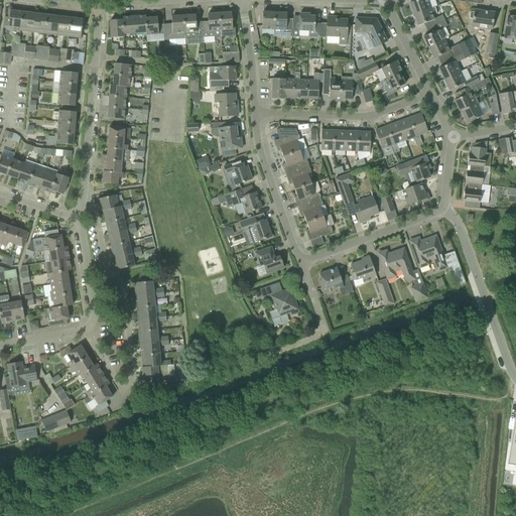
[(409,3),(413,14),(430,8),(427,0),(411,0),(411,2),(409,3)]
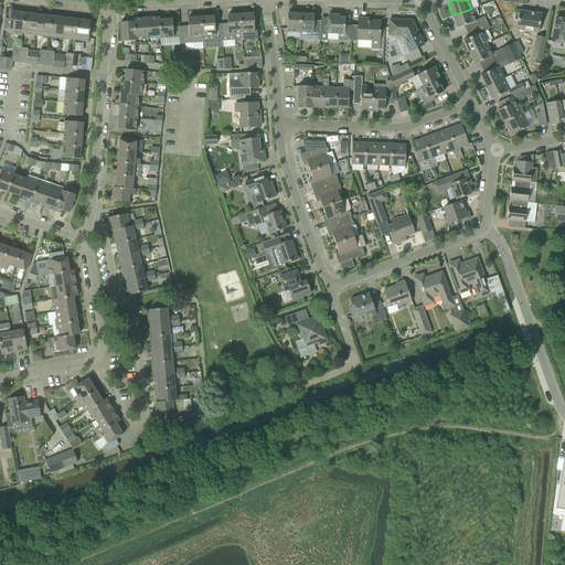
[(471,9),(452,16),(457,29),(476,22),(475,17),(478,16),(476,8),(471,9)]
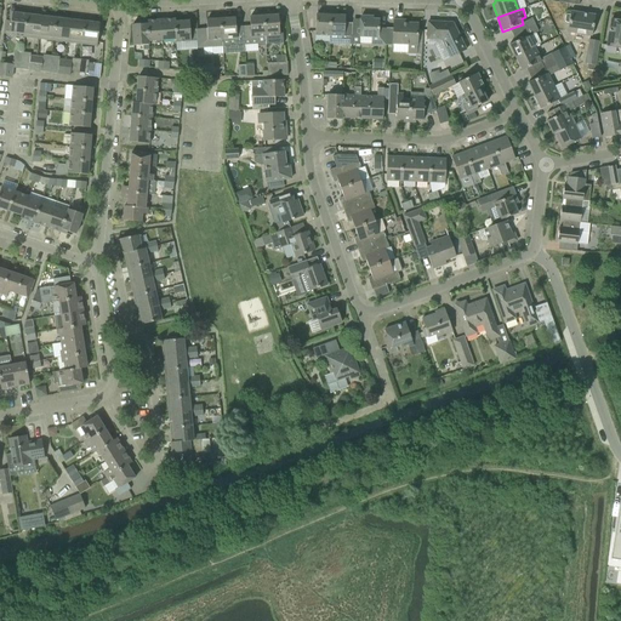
[(10,35),(24,38),(27,12),(24,11),(23,15),(10,13),(9,21),(5,21),(4,34),(10,34),(10,35)]
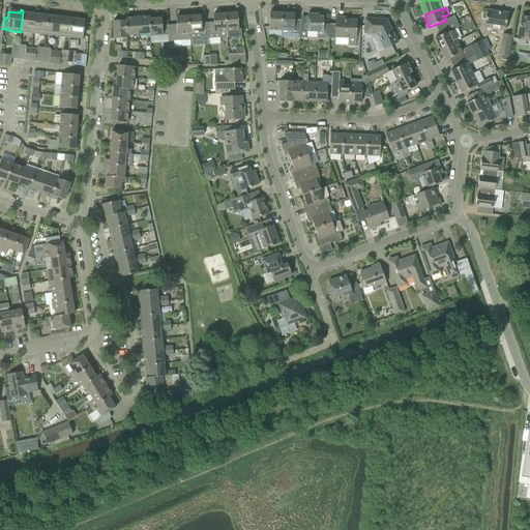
[(21,32),(33,33),(35,15),(26,13),(26,10),(23,10),(21,32)]
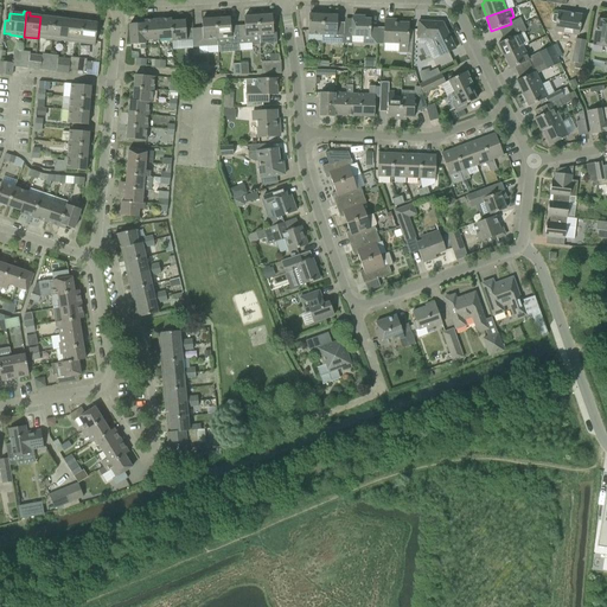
[(307,34),(323,36),(323,12),(317,12),(317,16),(308,14),(307,34)]
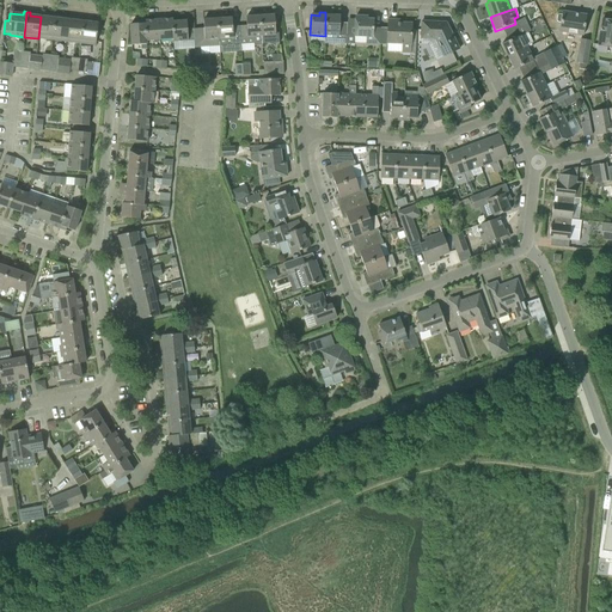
[(325,12),(325,36),(324,43),(346,44),(347,23),(340,23),(340,16),(331,16),(331,13),(325,12)]
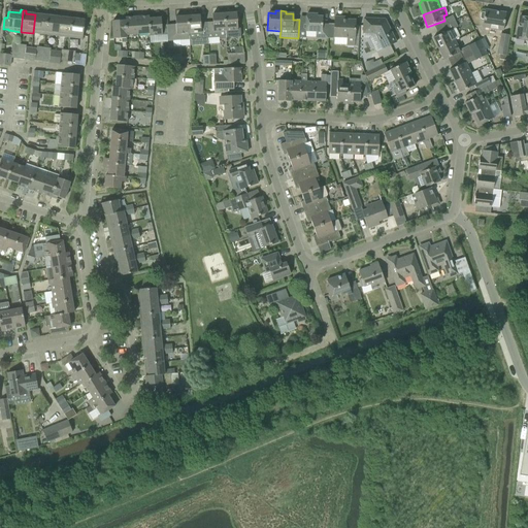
[(483,27),(503,31),(504,24),(505,13),(485,10),(485,12),(483,12),(481,13),(480,18),(481,20),(484,20),(483,27)]
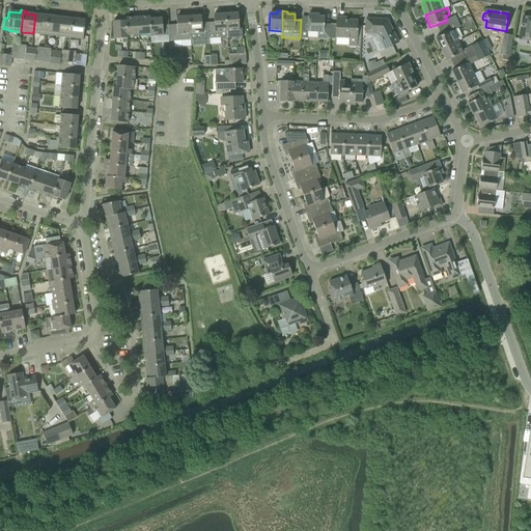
[(214,23),(207,23),(208,38),(220,38),(220,40),(227,39),(227,38),(225,11),(220,11),(220,15),(213,15),(214,23)]
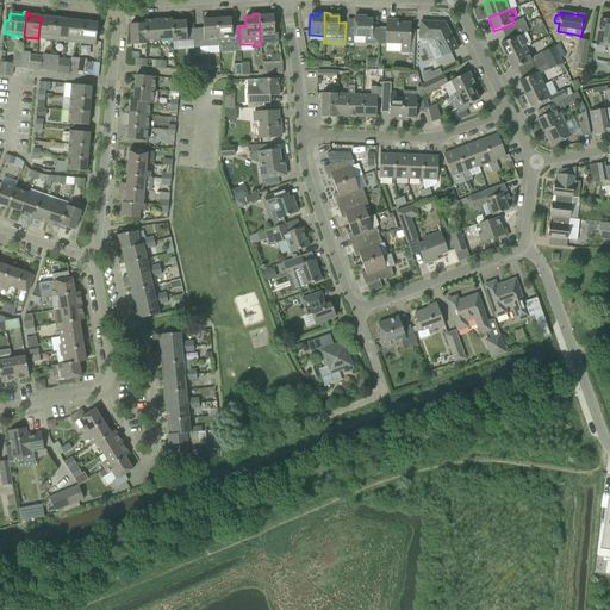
[(265,13),(259,13),(261,44),(266,44),(278,43),(278,33),(274,33),(273,16),(265,16),(265,13)]
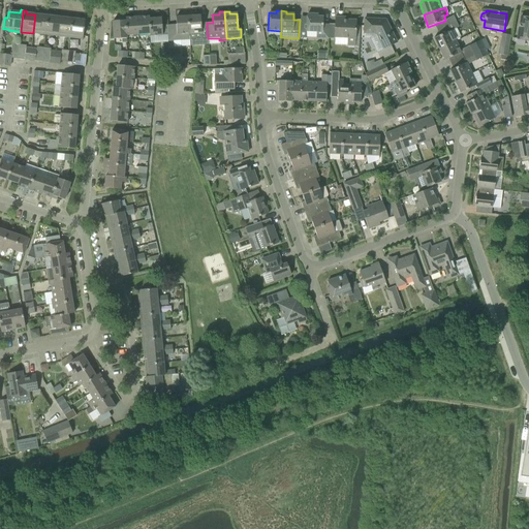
[(33,33),(45,35),(48,13),(45,12),(44,16),(35,14),(33,33)]
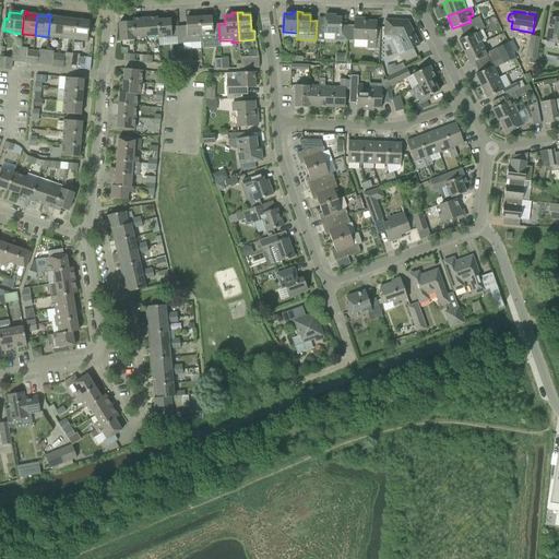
[(48,37),(61,38),(63,19),(52,16),(54,14),(50,14),(48,37)]
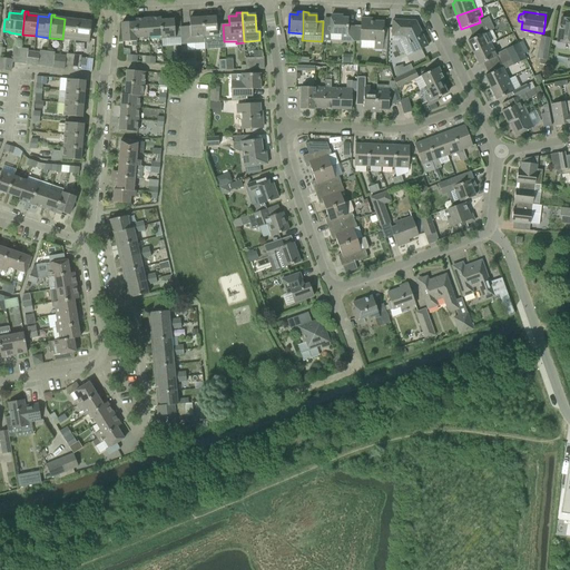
[(182,45),(204,42),(202,15),(197,16),(197,18),(189,19),(189,27),(179,27),(180,38),(182,45)]
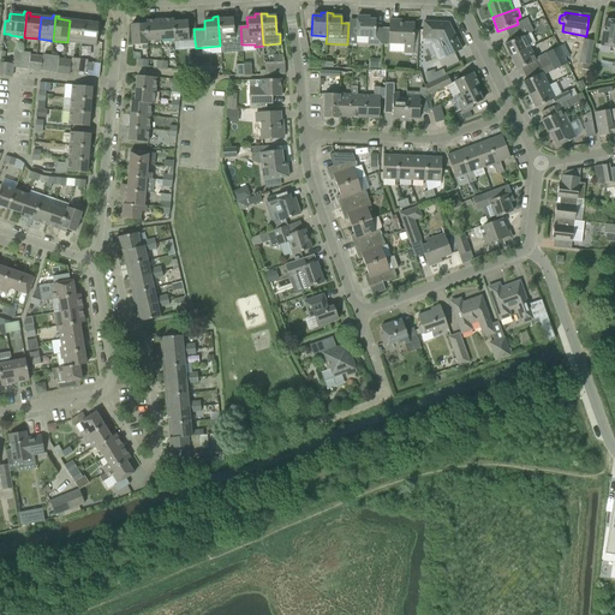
[(218,16),(220,46),(227,46),(227,48),(236,48),(236,46),(242,45),(240,27),(233,27),(233,18),(225,19),(224,16),(218,16)]
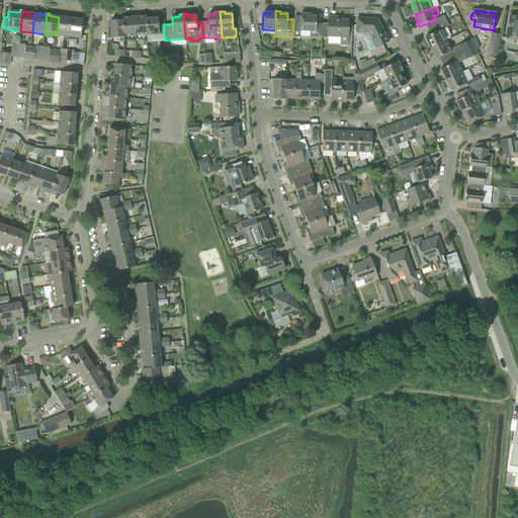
[(321,37),(322,24),(316,23),(316,17),(311,17),(311,14),(300,14),(299,30),(299,31),(310,32),(310,37),(321,37)]
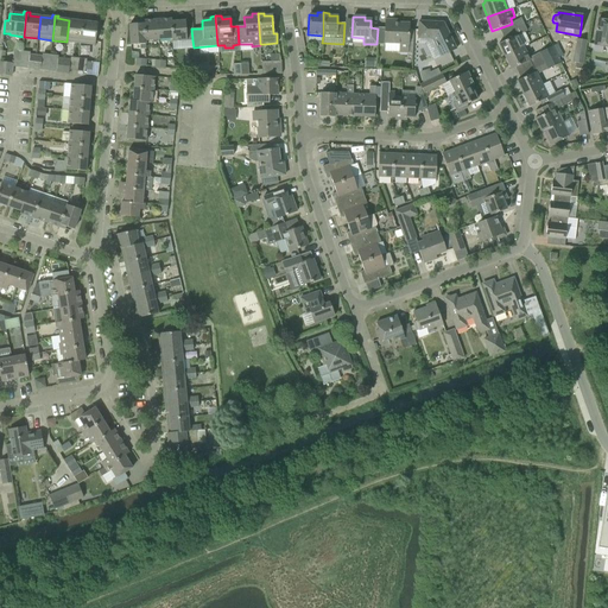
[(67,42),(80,43),(83,18),(80,18),(80,21),(69,20),(67,42)]
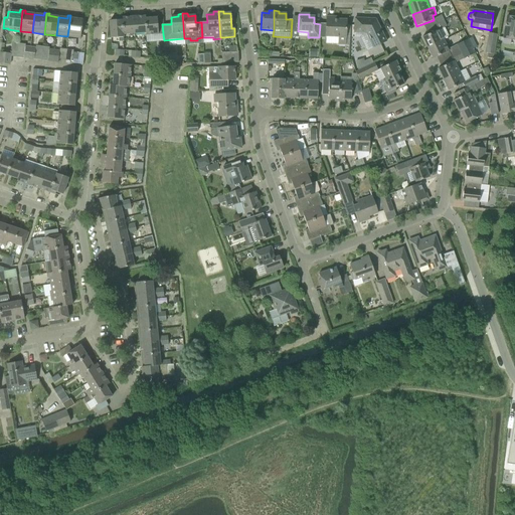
[(70,15),(67,36),(80,38),(81,27),(83,27),(84,20),(72,18),(73,16),(70,15)]
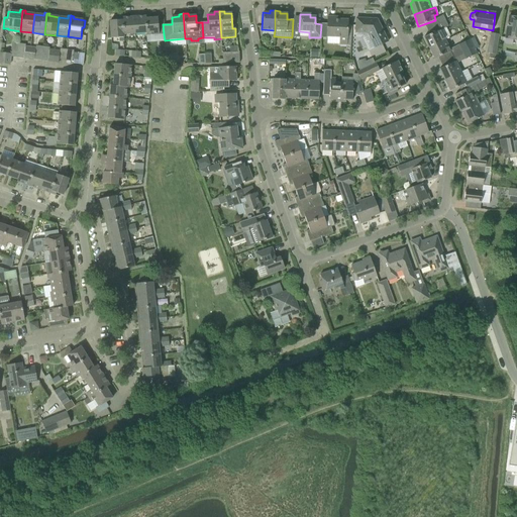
[(146,33),(145,18),(145,16),(133,17),(134,33),(146,33)]
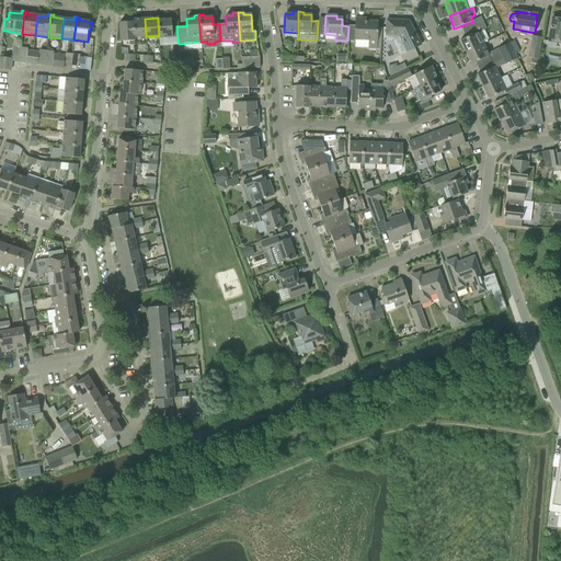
[(376,49),(377,22),(364,21),(364,19),(355,18),(354,39),(368,41),(368,48),(376,49)]
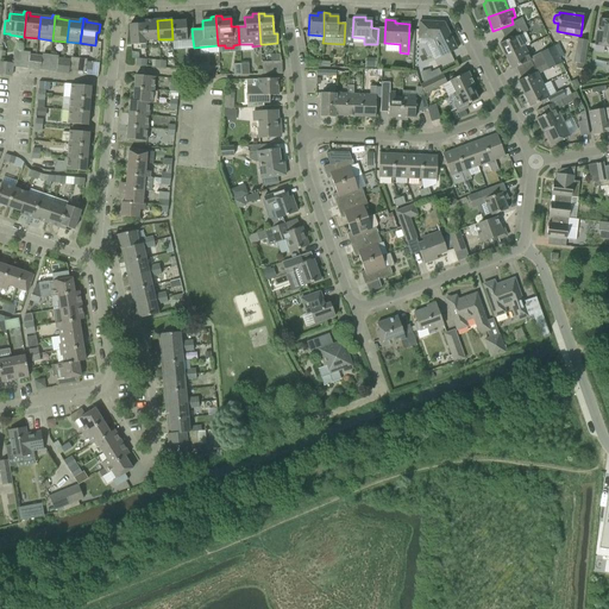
[(608,19),(608,22),(600,19),(597,31),(595,45),(608,48),(608,49),(608,55),(608,54),(608,19)]
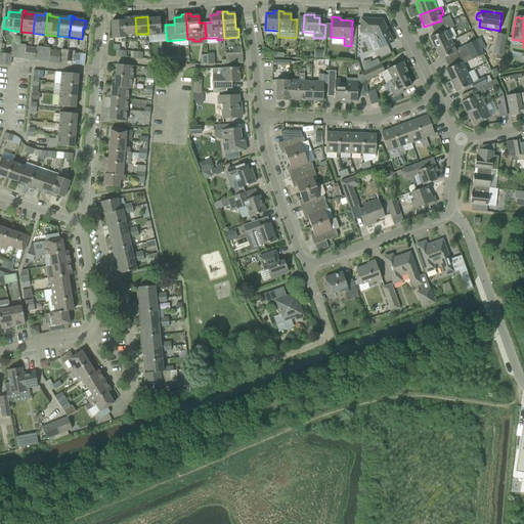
[(125,35),(124,17),(115,18),(115,20),(112,22),(113,39),(125,38),(125,35)]
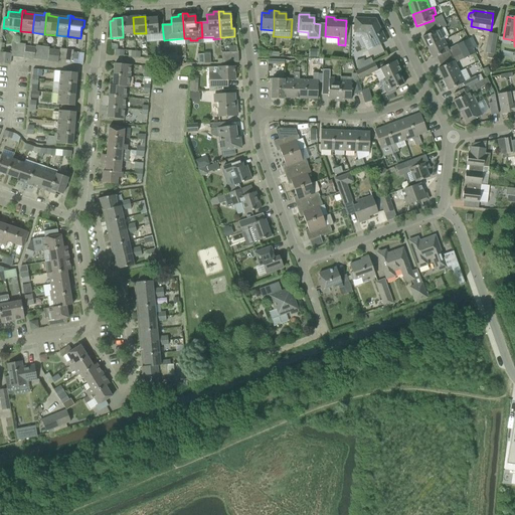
[(134,33),(133,17),(122,17),(123,34),(134,33)]
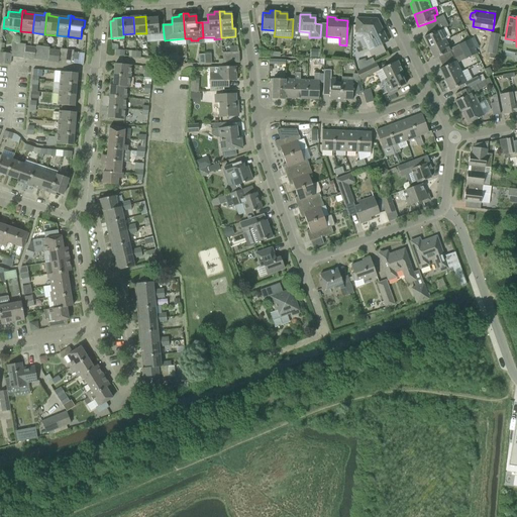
[(164,34),(163,24),(158,25),(158,18),(145,18),(146,33),(146,35),(164,34)]
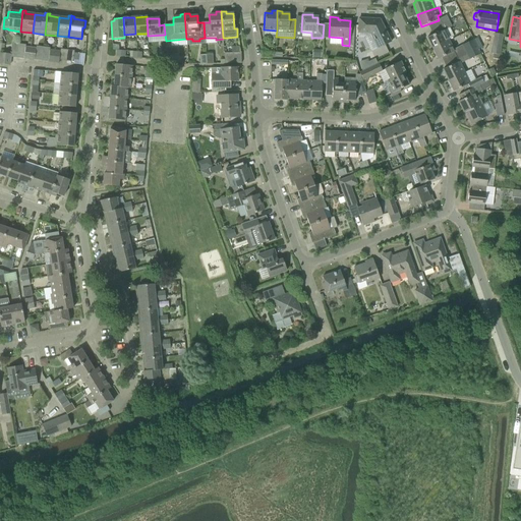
[(381,22),(377,22),(377,19),(358,18),(358,33),(370,34),(378,49),(391,42),(381,22)]
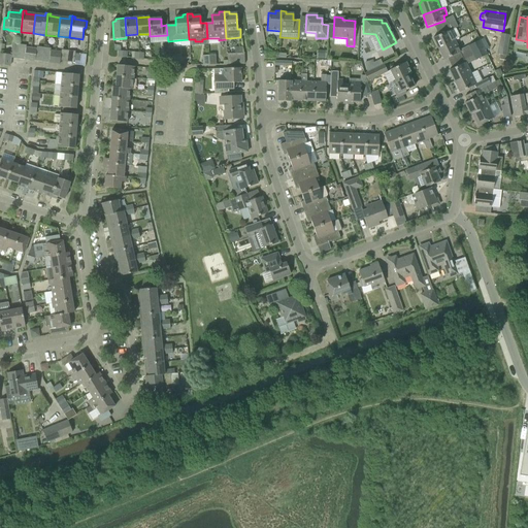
[(441,34),(432,38),(438,50),(455,41),(454,40),(459,37),(455,28),(457,27),(455,22),(450,24),(452,29),(450,30),(441,34)]
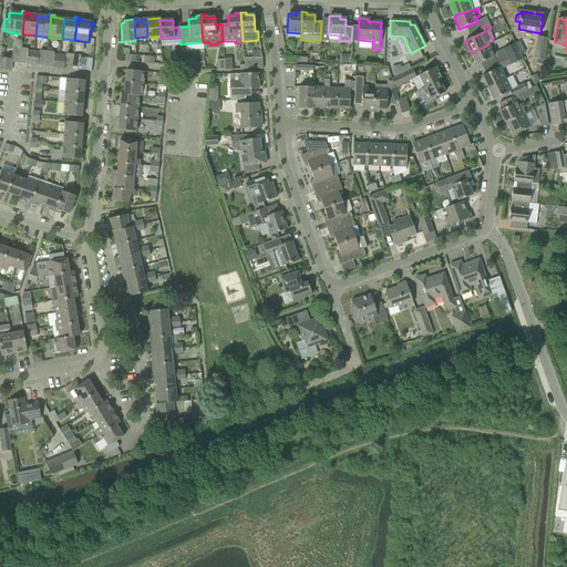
[(534,59),(543,60),(547,38),(538,37),(534,59)]
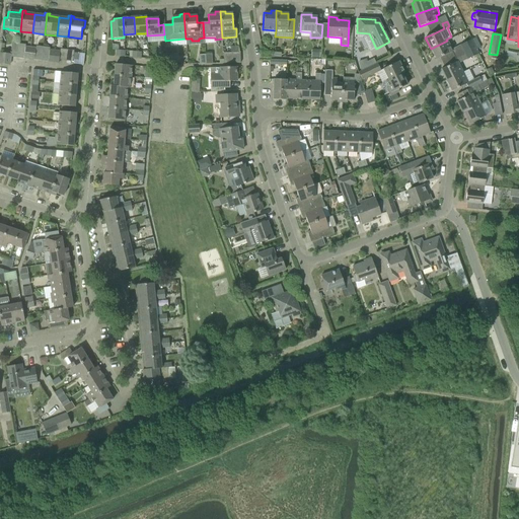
[(471,40),(460,45),(464,52),(474,47),(471,40)]
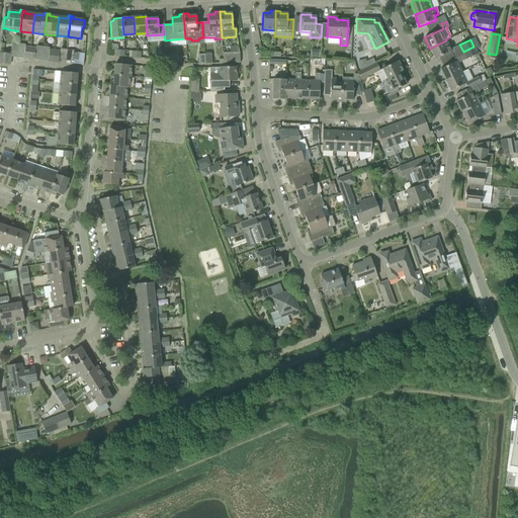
[(446,40),(430,49),(435,60),(451,52),(450,50),(446,40)]
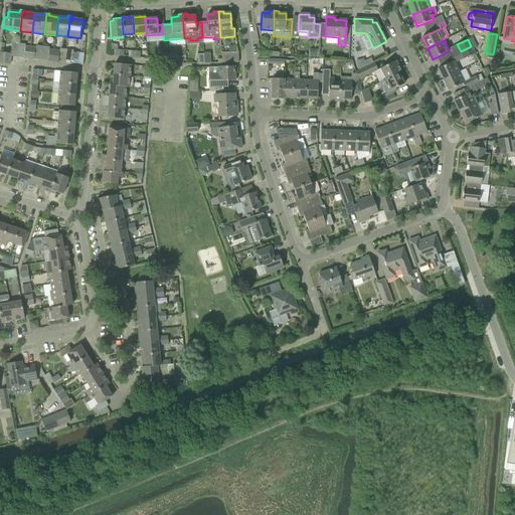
[(471,46),(461,51),(464,58),(475,53),(471,46)]
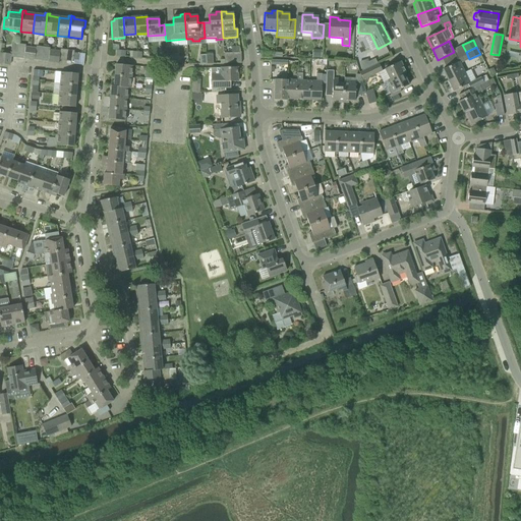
[(0,64),(9,65),(11,54),(0,53),(0,64)]
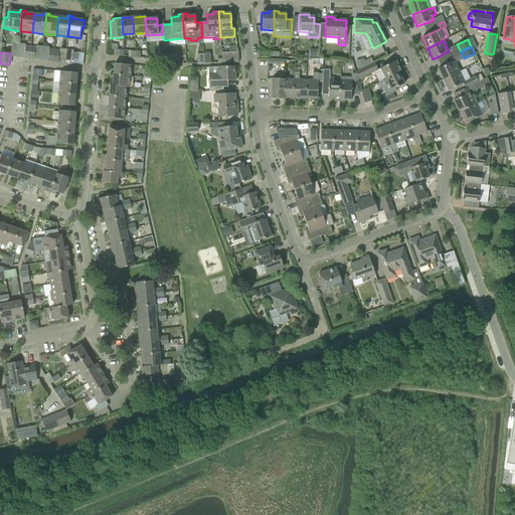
[(221,52),(222,63),(238,62),(238,52),(221,52)]
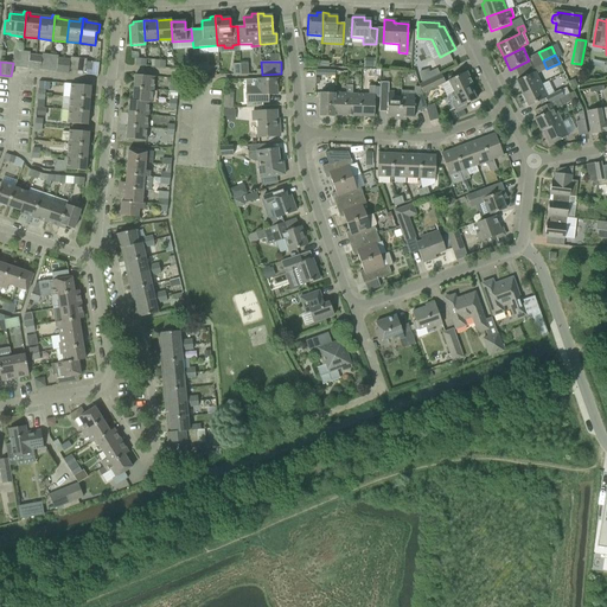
[(454,93),(454,94),(470,87),(473,85),(466,72),(448,81),(448,82),(446,83),(441,74),(419,84),(423,94),(441,85),(446,96),(454,93)]
